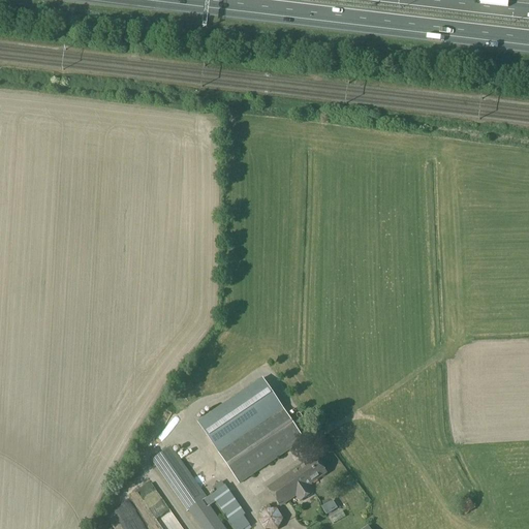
[(197,423),(240,484),(304,440),(261,379),(197,423)]
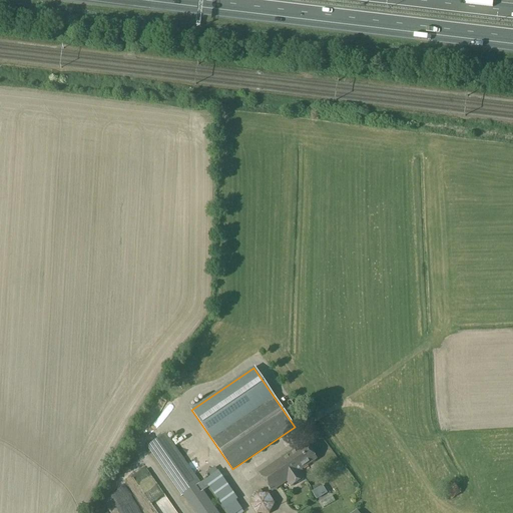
[(217,512),(202,491),(209,486),(227,512),(236,512),(242,510),(235,500),(237,499),(218,471),(199,483),(165,434),(146,447),(181,496),(183,495),(195,512),(217,512)]
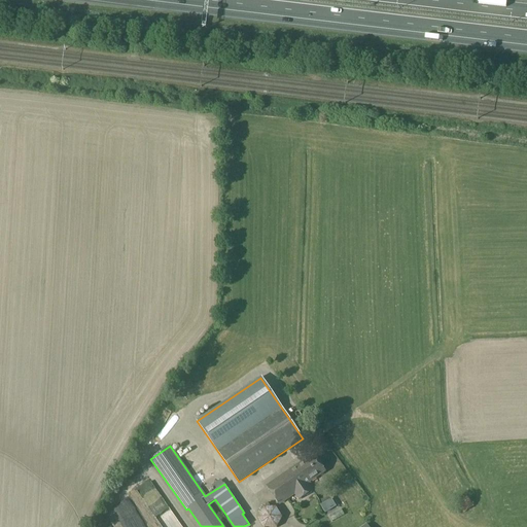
[(305,461),(304,460),(267,486),(279,504),(295,493),(300,499),(306,495),(307,496),(312,492),(312,491),(312,490),(308,485),(310,483),(310,482),(325,471),(314,455),(305,461)]
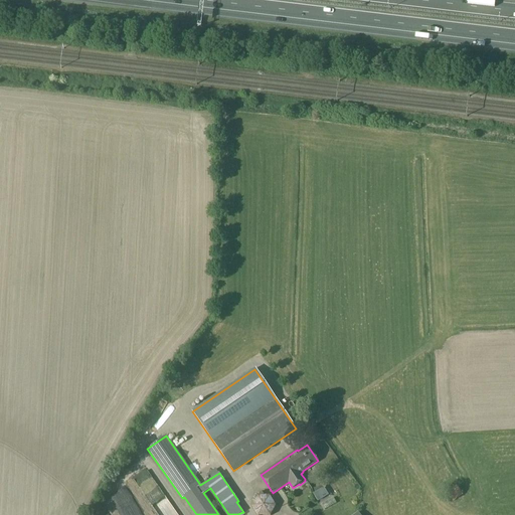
[(457,486),(447,492),(453,501),(463,494),(457,486)]
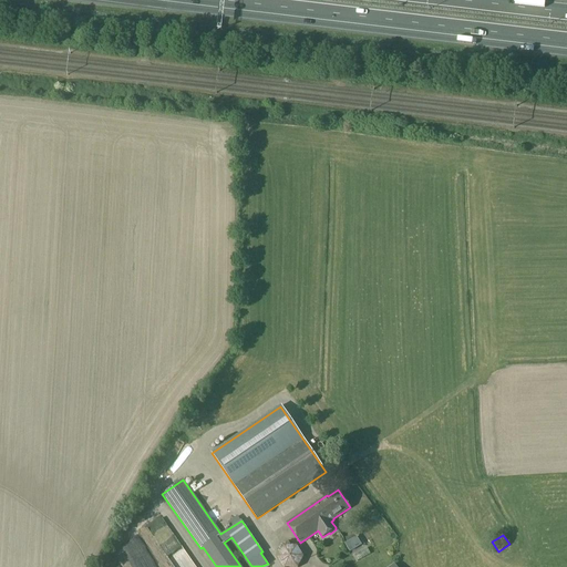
[(276,566),(296,566),(295,546),(276,547),(276,566)]
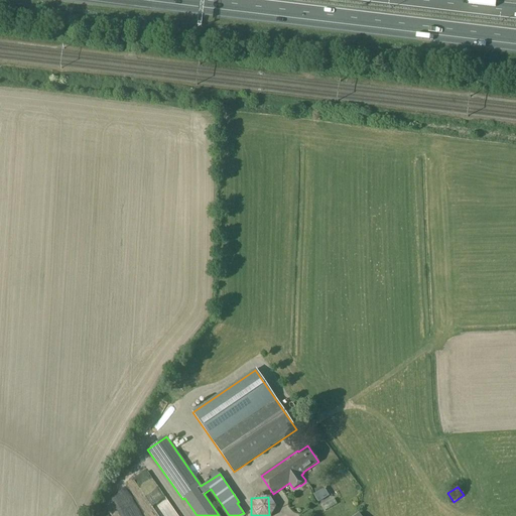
[(324,508),(334,503),(331,497),(319,502),(324,508)]
